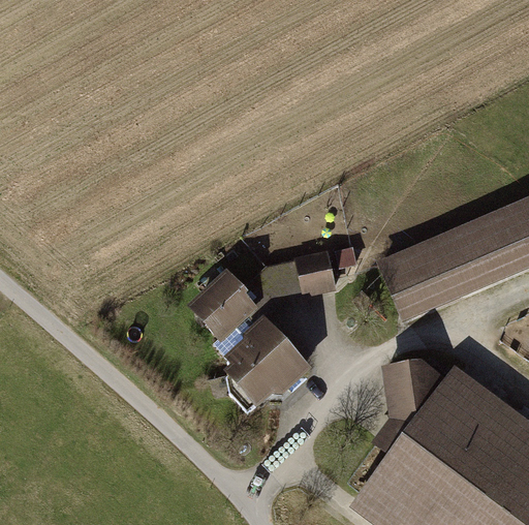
[(528,195),(378,260),(404,320),(528,266),(528,195)]
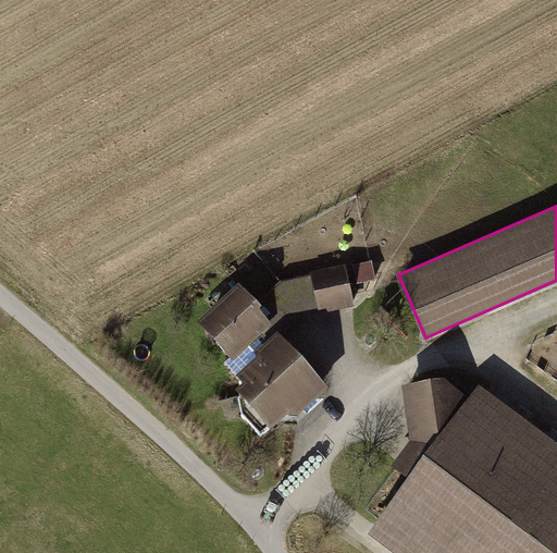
[(353,258),(356,284),(380,282),(378,255),(353,258)]
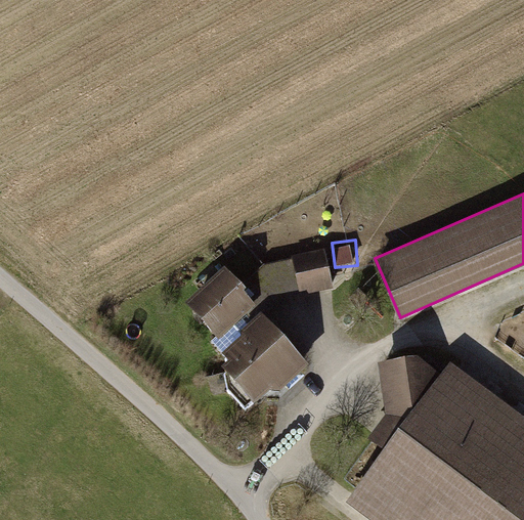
[(333,286),(325,248),(292,254),(300,292),(333,286)]
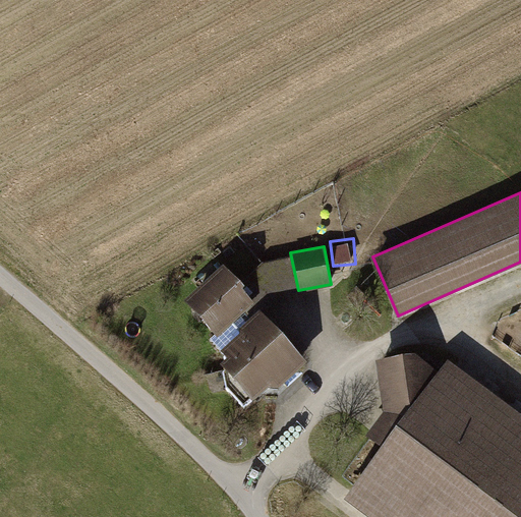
[(256,305),(223,269),(185,302),(220,340),(256,305)]
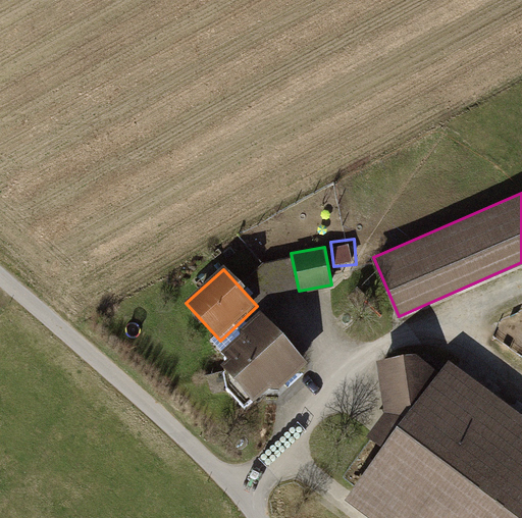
[(309,367),(261,317),(219,357),(226,363),(219,370),(255,408),(271,393),(281,394),(309,367)]
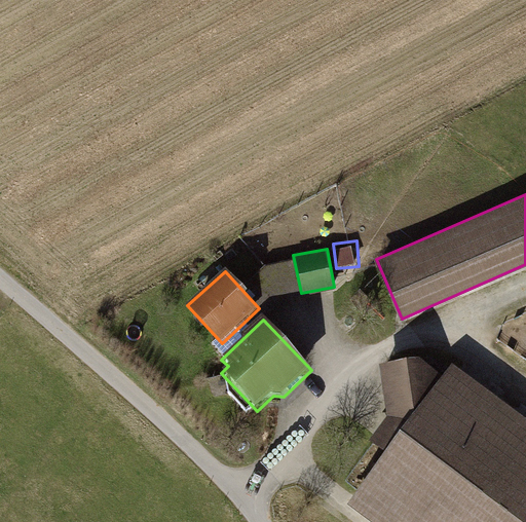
[(351,504),(375,521),(525,521),(525,417),(458,365),(449,376),(427,360),(383,367),(391,417),(421,413),(351,504)]
